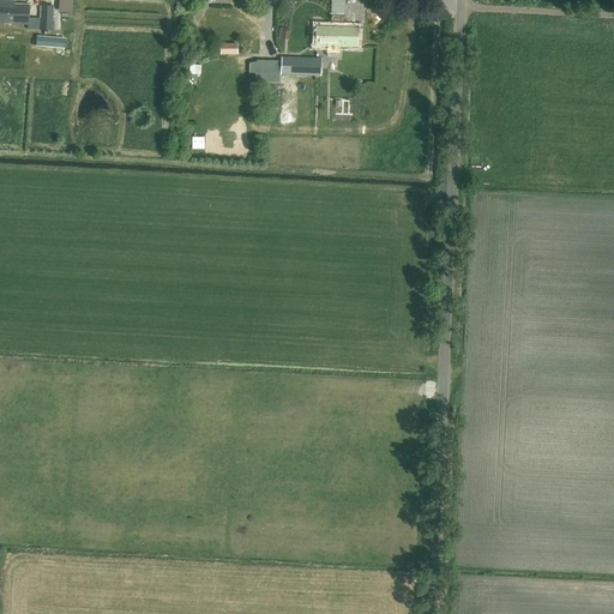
[(0,0),(0,23),(29,24),(30,5),(14,4),(14,1),(0,0)]
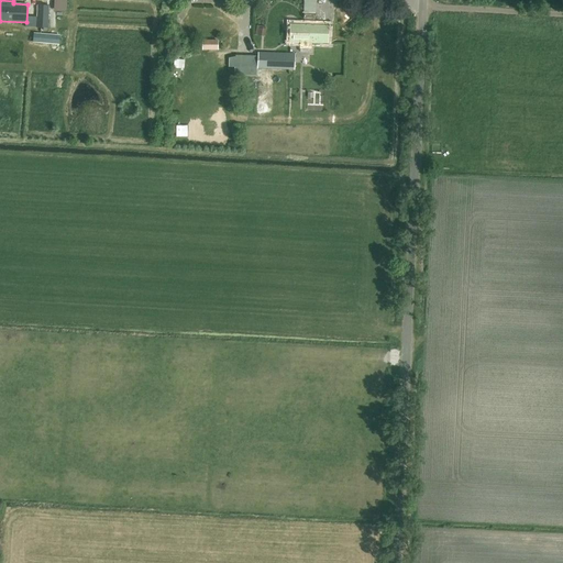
[(315,20),(315,13),(315,0),(304,0),(304,13),(305,20),(315,20)]
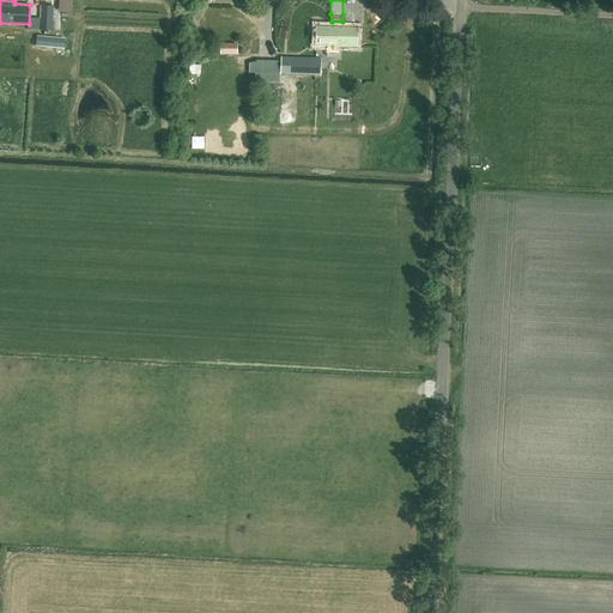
[(52,31),(53,6),(41,5),(38,30),(52,31)]
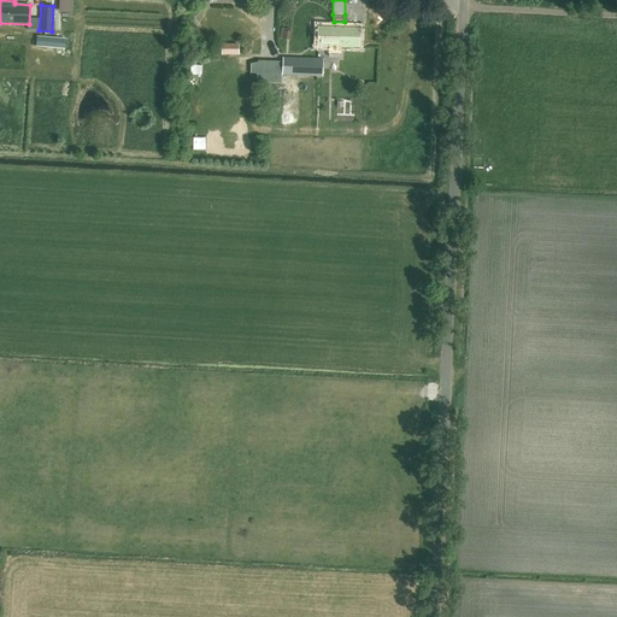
[(40,19),(29,18),(29,30),(39,30),(40,19)]
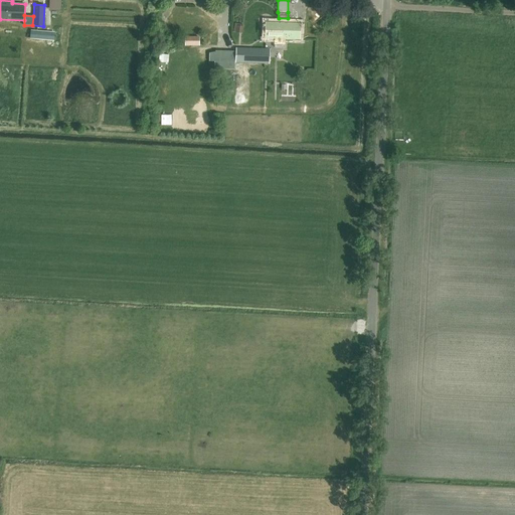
[(266,22),(265,38),(300,39),(300,23),(266,22)]
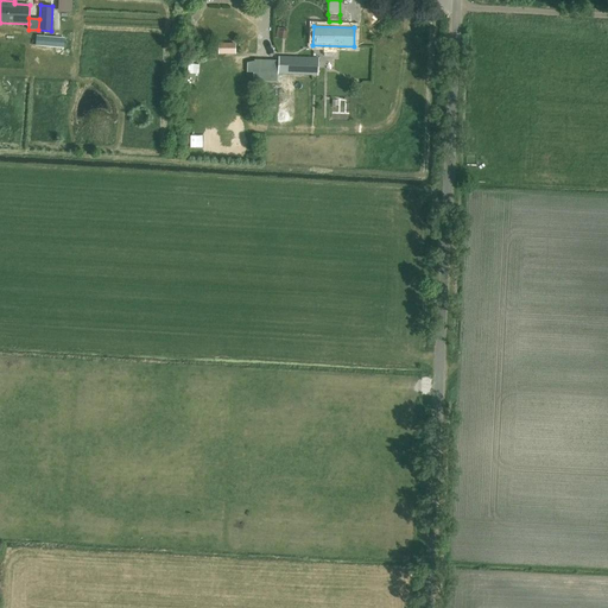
[(36,46),(39,46),(55,48),(55,38),(37,37),(36,46)]
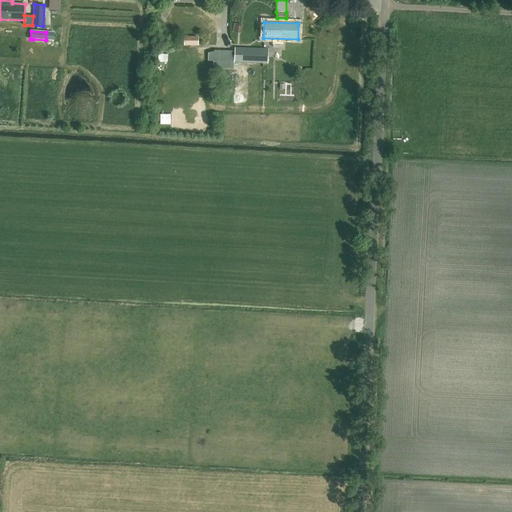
[(235,49),(234,63),(269,63),(269,49),(235,49)]
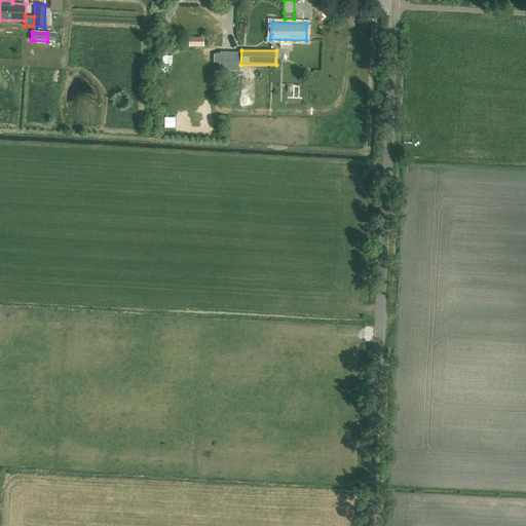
[(240,63),(240,52),(220,52),(220,53),(214,53),(214,63),(240,63)]
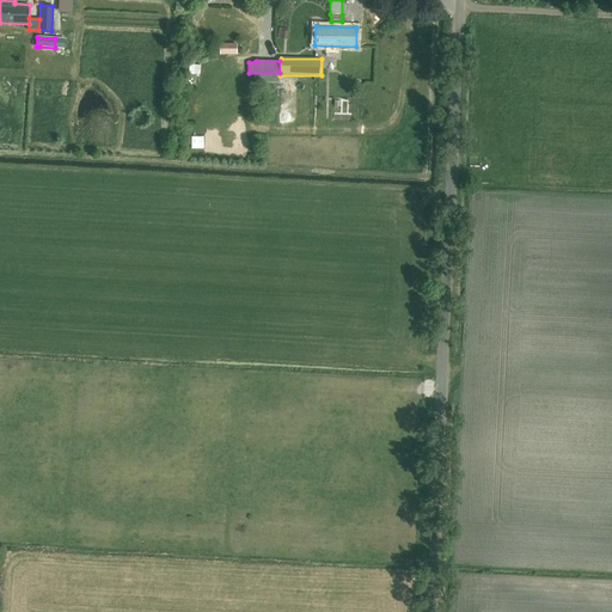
All buildings are outlined.
